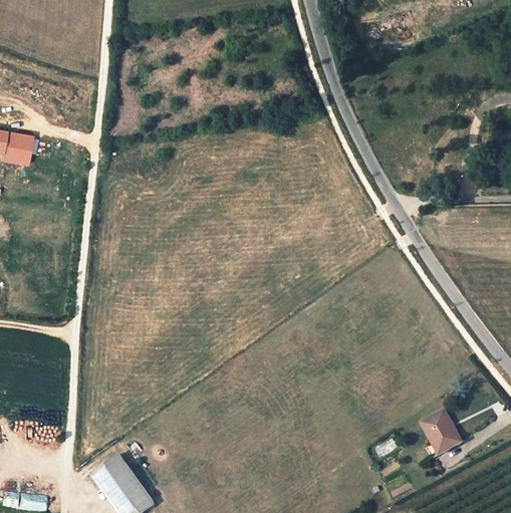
[(0,162),(26,167),(31,136),(0,131),(0,162)]
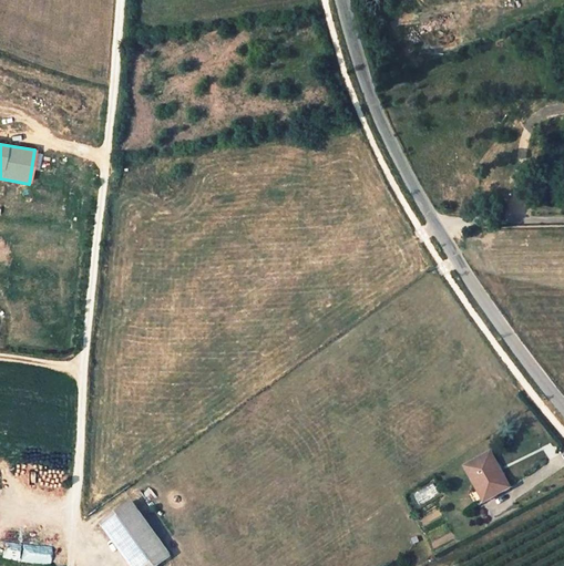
[(484,451),(461,467),(477,491),(478,490),(484,501),(508,483),(484,451)]
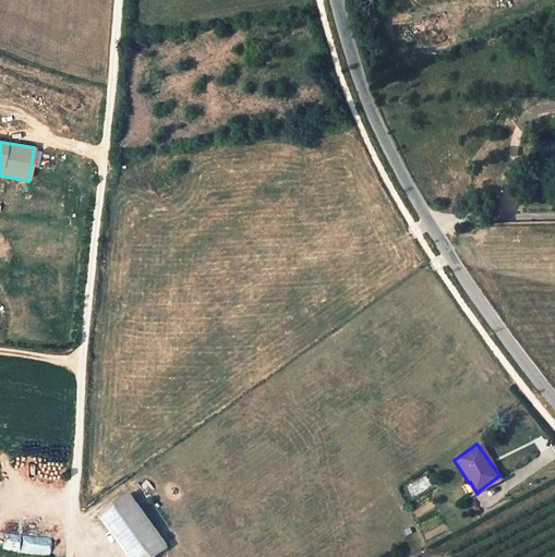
[(407,487),(412,496),(430,486),(425,477),(407,487)]
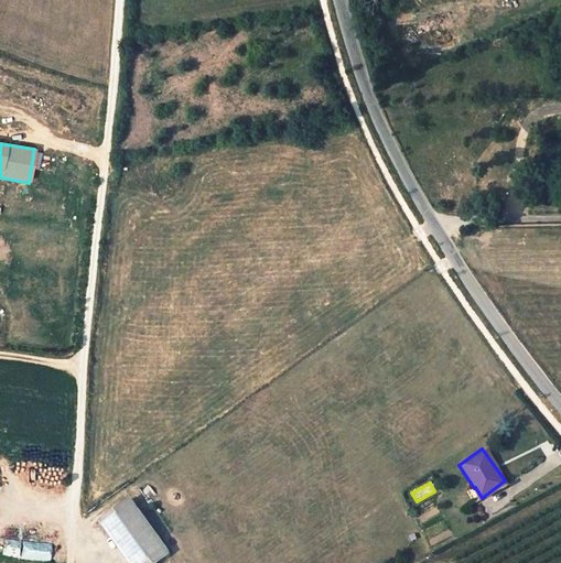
[(475,504),(482,498),(475,487),(474,488),(467,493),(475,504)]
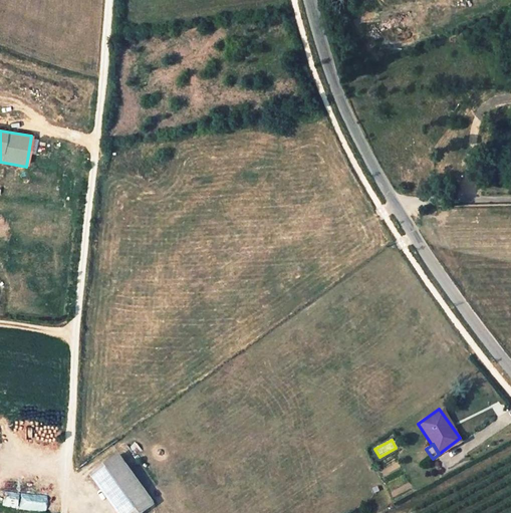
[(117,451),(89,471),(119,512),(140,512),(155,502),(117,451)]
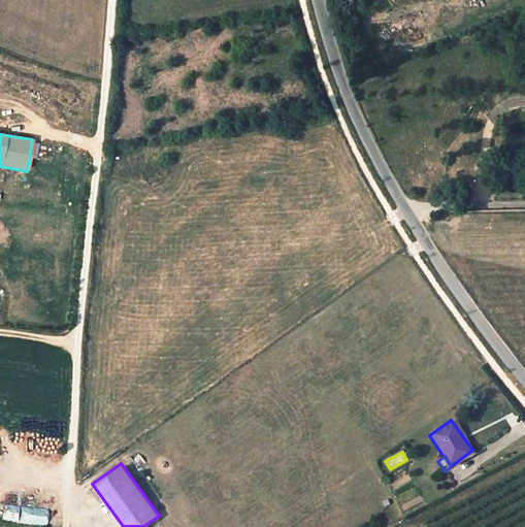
[(14,503),(12,521),(48,525),(51,508),(14,503)]
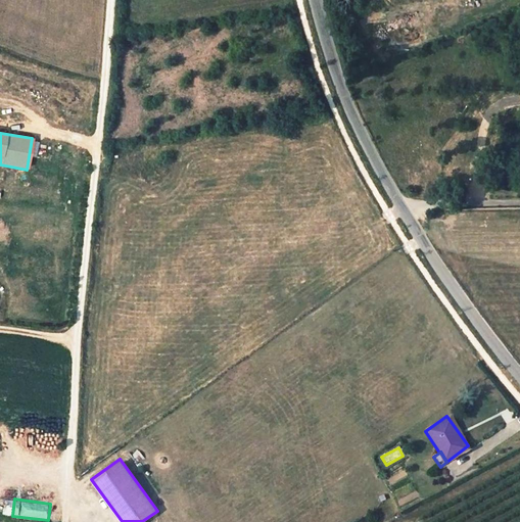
All buildings are outlined.
